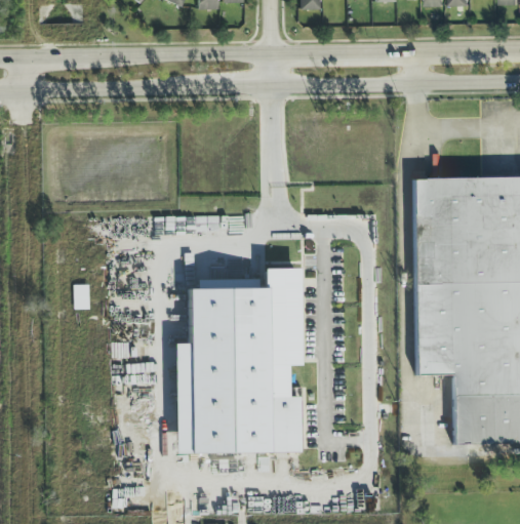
[(201,0),(202,10),(222,9),(221,0),(201,0)]
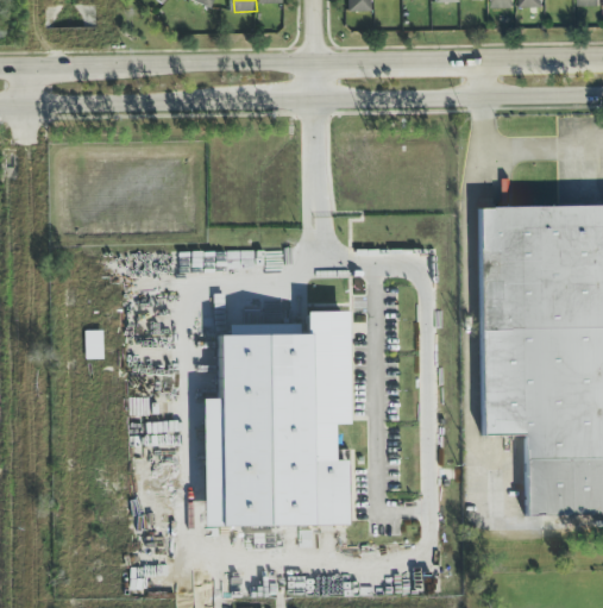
[(352,0),(352,11),(376,11),(375,0),(352,0)]
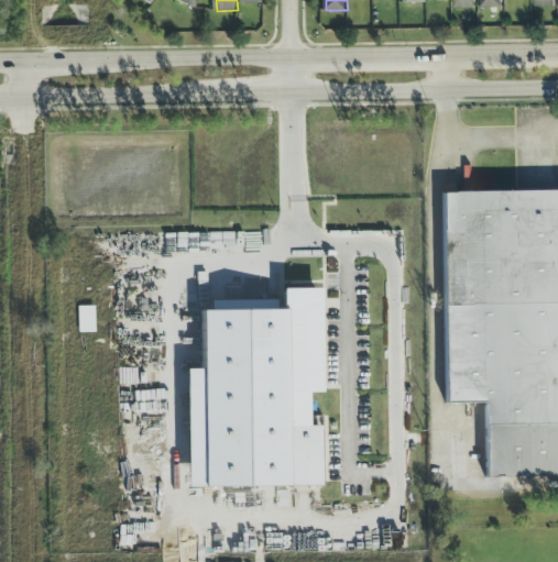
[(458,0),(458,8),(479,9),(479,0),(458,0)]
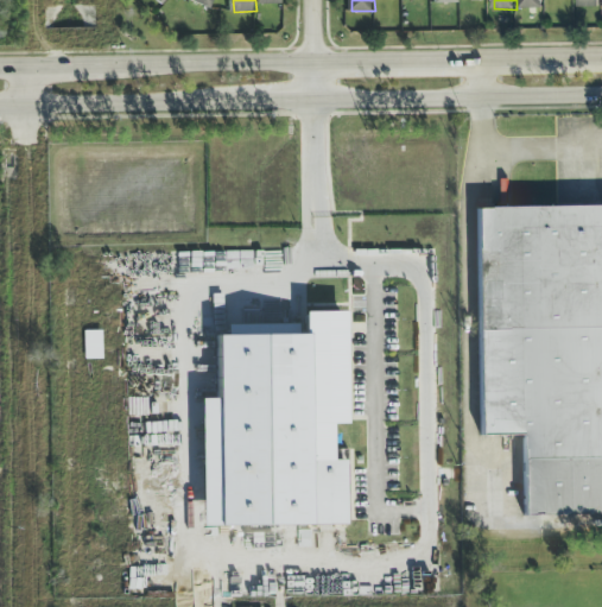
[(601,204),(485,207),(487,435),(532,435),(533,514),(601,513),(601,204)]
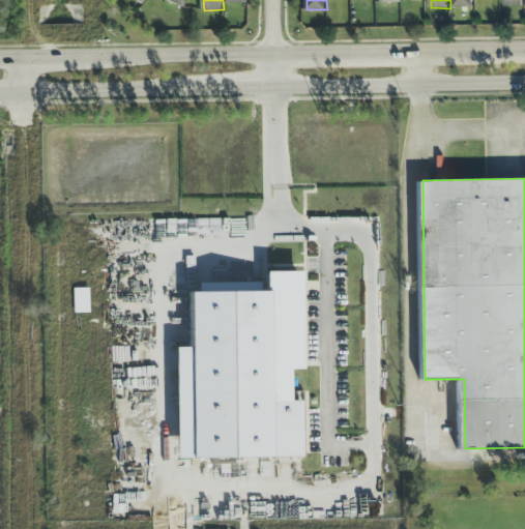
[(179,458),(304,457),(304,400),(293,401),(293,369),(305,369),(305,270),(269,271),(269,290),(263,290),(263,282),(202,283),(202,292),(193,292),(194,347),(178,347),(179,458)]
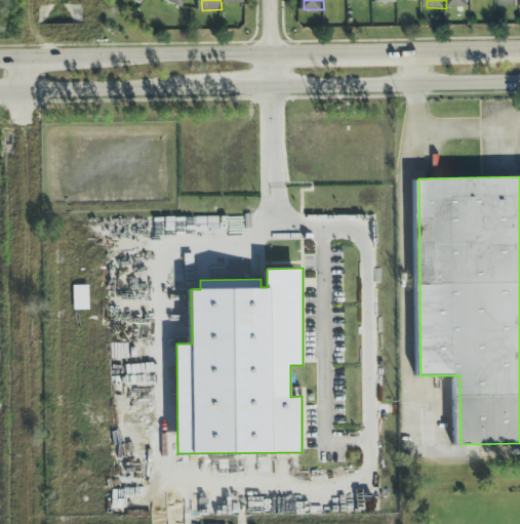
[(77,309),(91,309),(91,284),(77,284),(77,309)]
